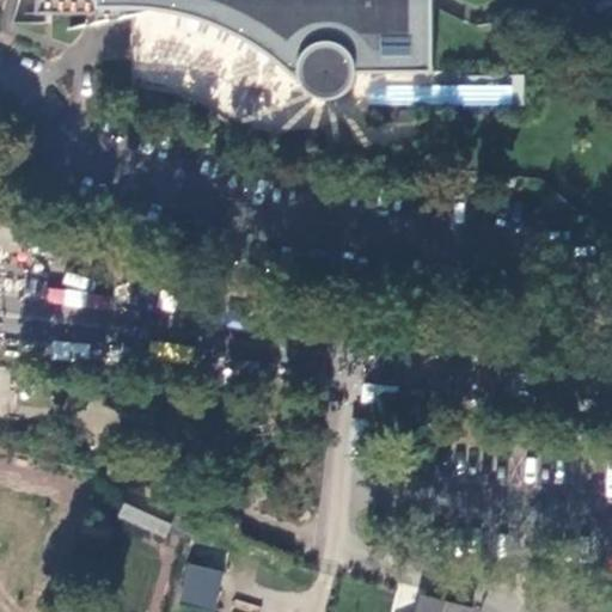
[(38,0),(37,17),(46,17),(51,17),(90,17),(97,17),(97,26),(123,20),(124,10),(134,10),(134,19),(155,14),(157,11),(172,13),(188,17),(202,20),(216,26),(236,36),(254,46),(271,59),(287,72),(294,81),(304,90),(313,97),(320,101),(329,102),(337,101),(344,98),(349,93),(353,87),(355,81),(356,75),(432,75),(433,8),(432,0),(38,0)]
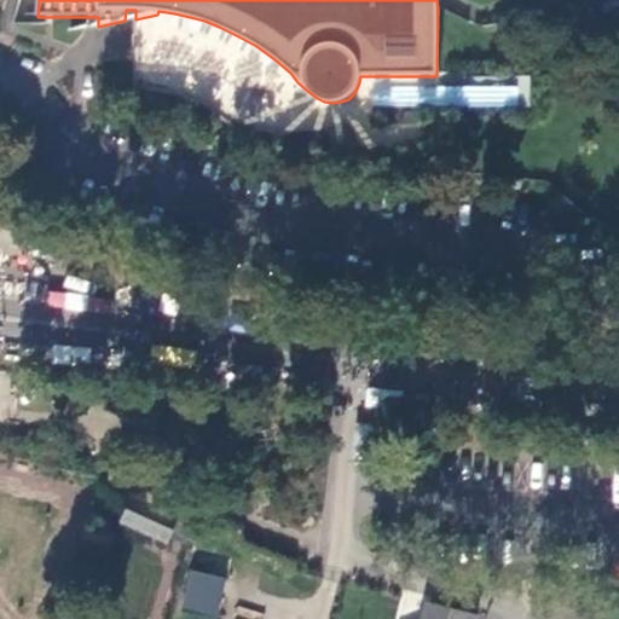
[(165,542),(175,516),(131,497),(120,521),(165,542)]
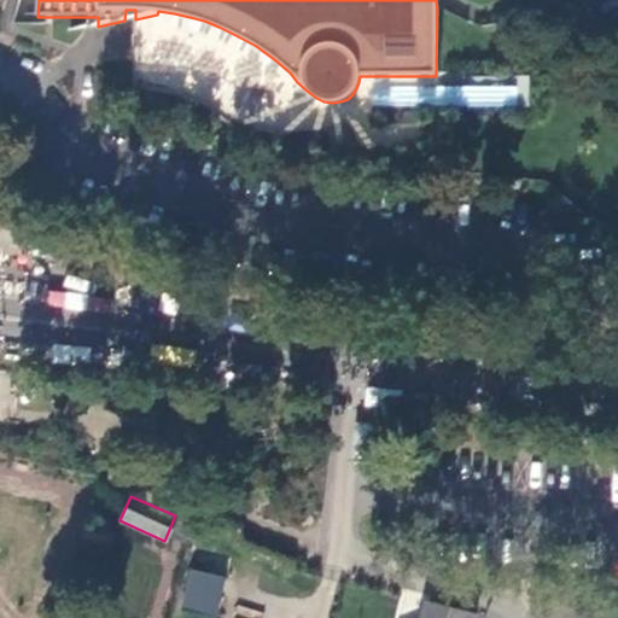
[(181,607),(217,614),(225,575),(188,569),(181,607)]
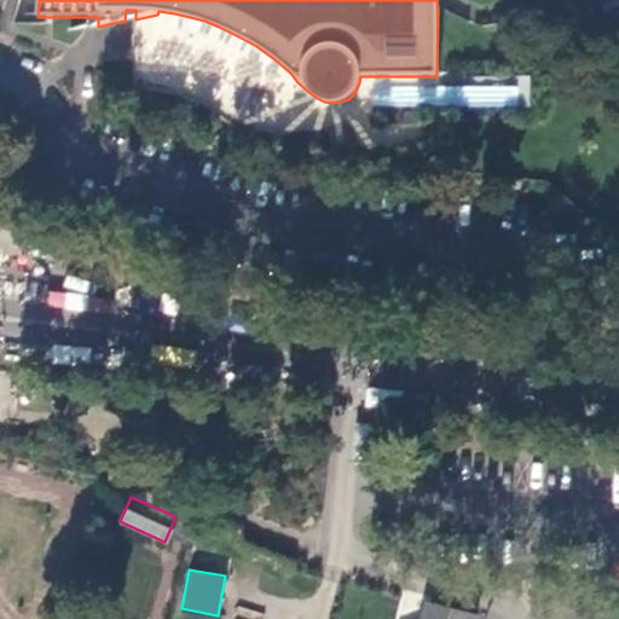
[(428,605),(424,608),(422,618),(476,618),(428,605)]
